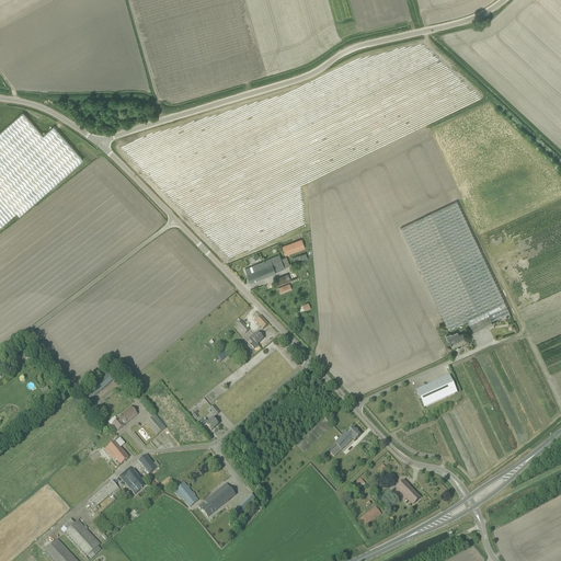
[(20,216),(83,160),(54,127),(43,136),(23,113),(0,133),(0,194),(16,213),(20,216)]
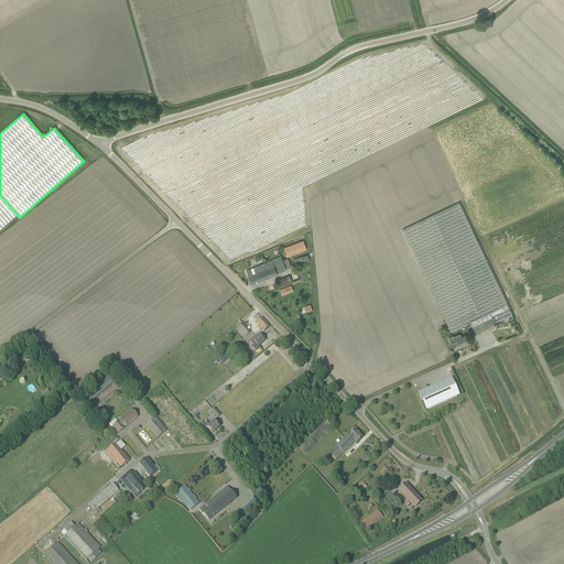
[(0,228),(17,214),(0,195),(0,228)]
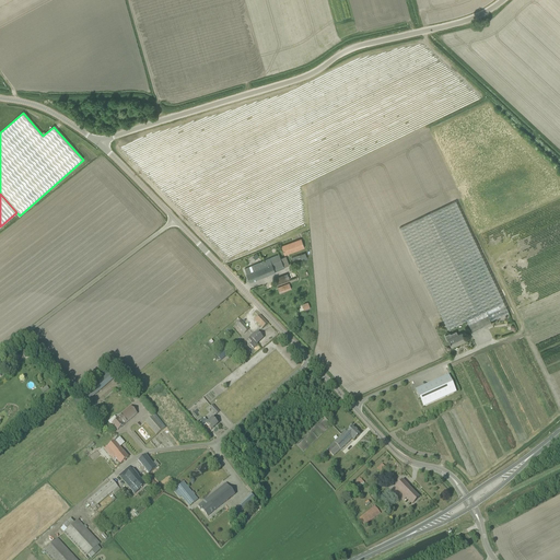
[(467,321),(468,325),(488,316),(491,321),(509,312),(456,201),(399,229),(447,329),(467,321)]
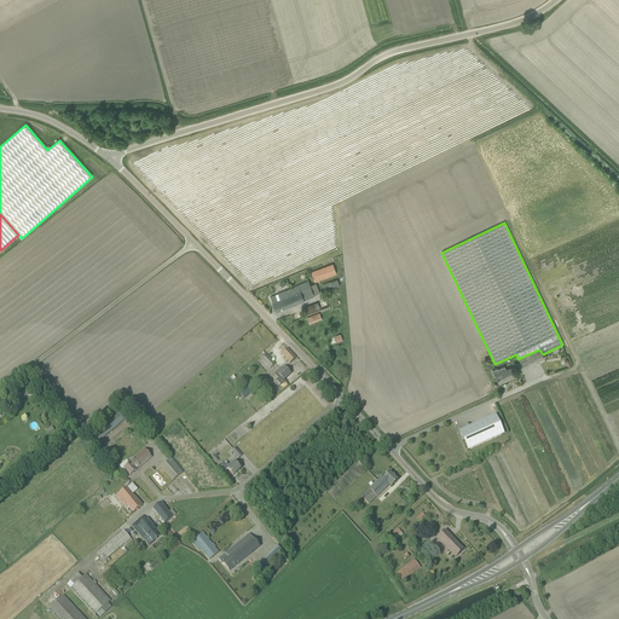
[(311,273),(312,276),(314,282),(336,273),(333,265),(311,273)]
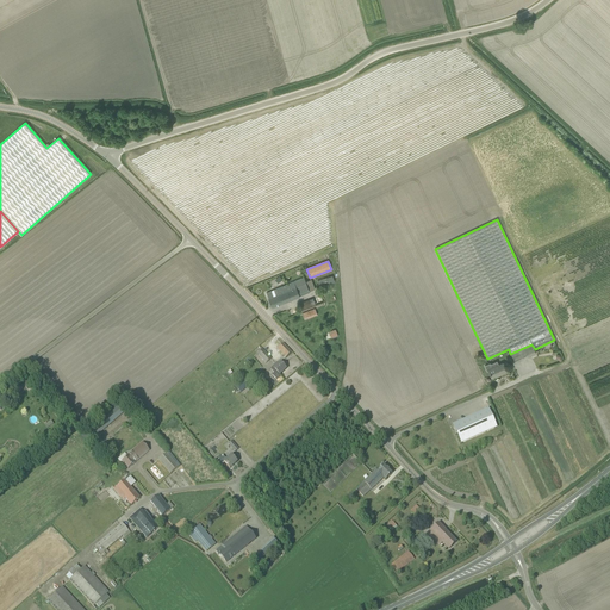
[(332,275),(317,280),(319,286),(334,281),(332,275)]
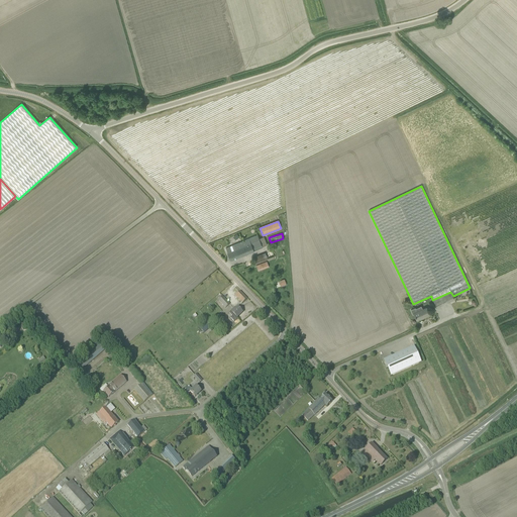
[(230,261),(244,254),(263,247),(257,235),(226,248),(230,261)]
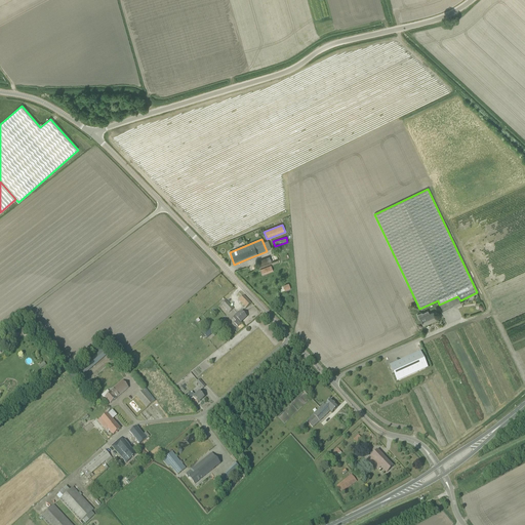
[(270,256),(257,261),(259,268),(272,263),(270,256)]
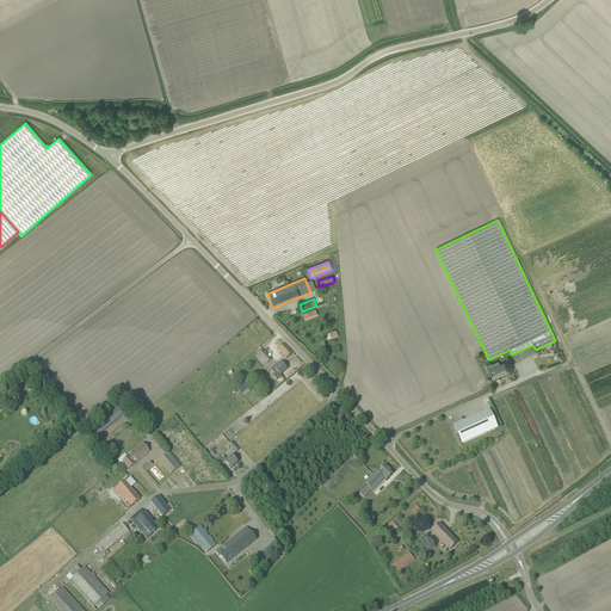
[(315,309),(302,314),(306,321),(318,316),(315,309)]
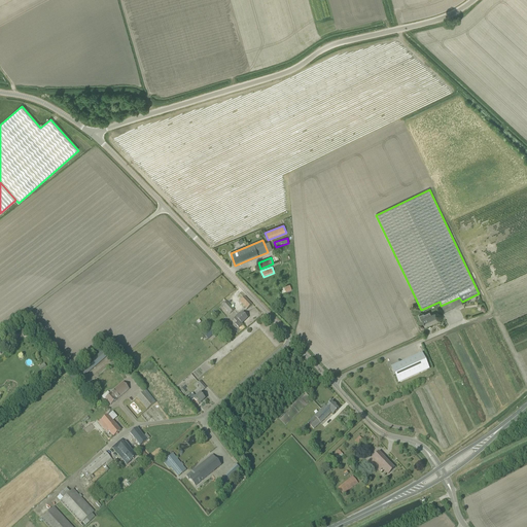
[(250,302),(245,296),(240,302),(247,309),(252,304),(250,302)]
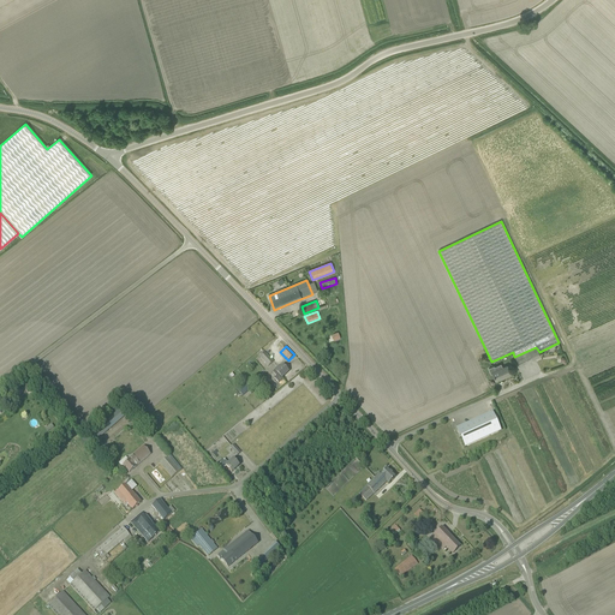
[(541,356),(539,352),(536,347),(514,357),(519,366),(541,356)]
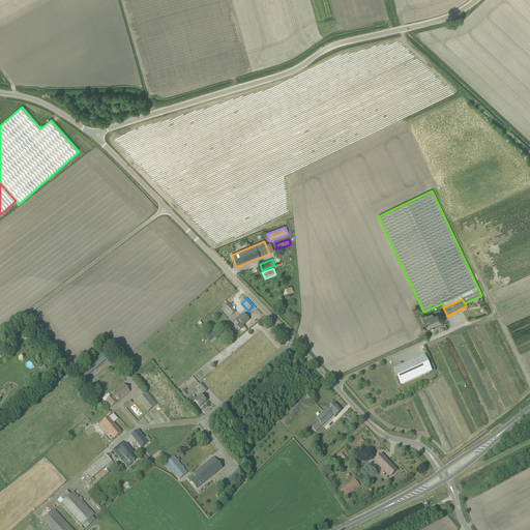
[(235,312),(231,306),(228,304),(224,307),(231,316),(235,312)]
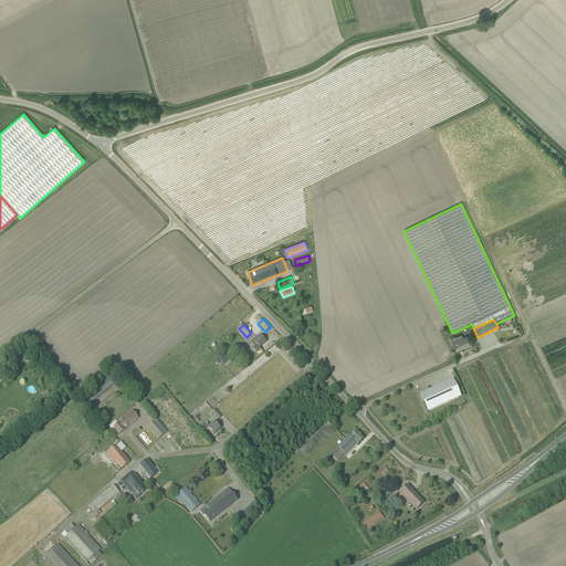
[(260,348),(260,347),(265,342),(260,336),(258,339),(257,338),(253,341),(253,342),(251,343),(254,346),(252,348),(257,353),(260,348)]
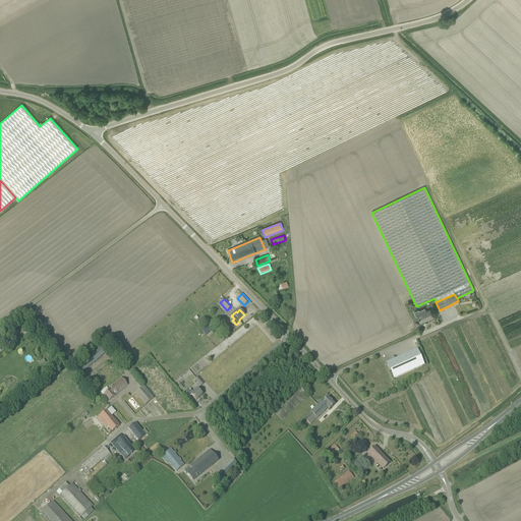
[(429,310),(426,311),(421,313),(419,310),(418,310),(414,312),(416,316),(417,316),(420,323),(426,320),(426,321),(432,317),(429,310)]
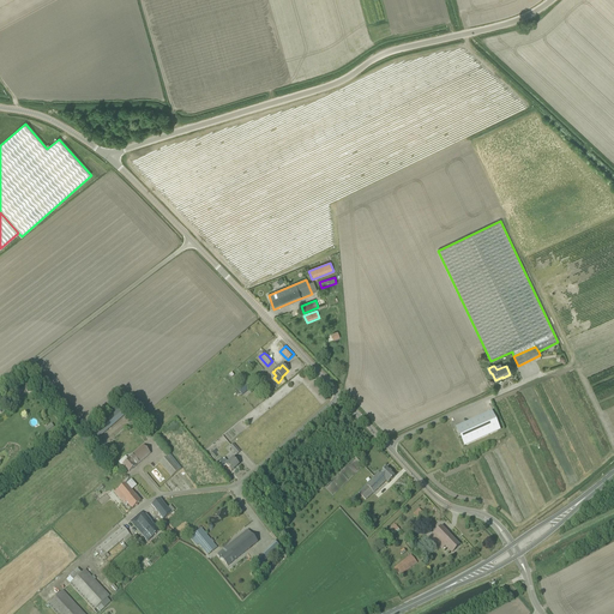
[(17,389),(19,395),(29,390),(26,385),(17,389)]
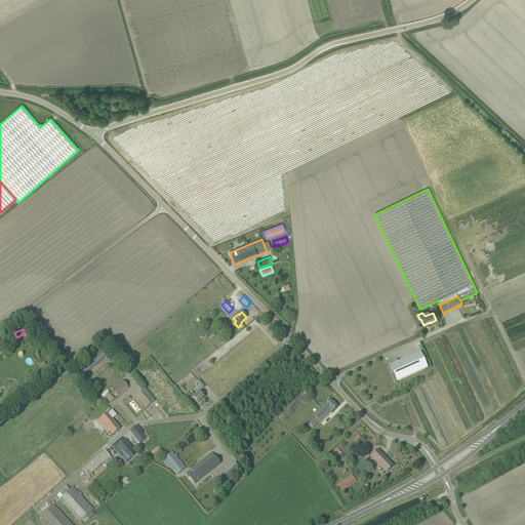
[(209,329),(203,334),(207,338),(213,333),(209,329)]
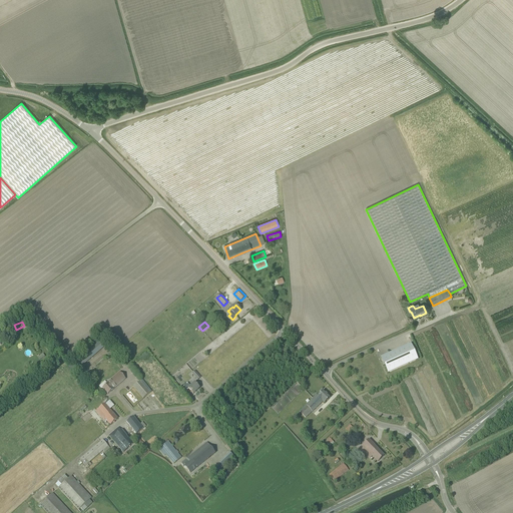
[(76,371),(107,344),(102,338),(71,365),(76,371)]
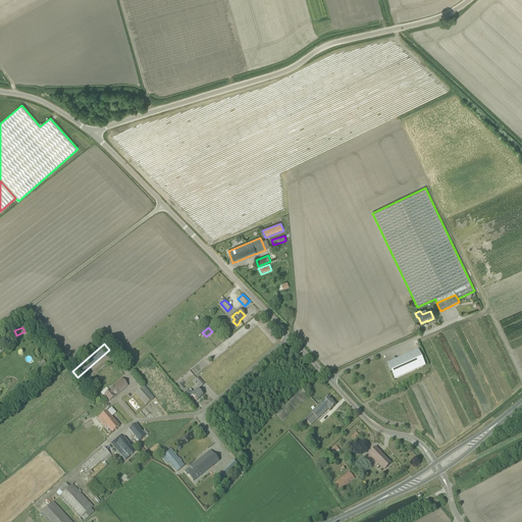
[(419,368),(412,354),(388,364),(396,378),(419,368)]
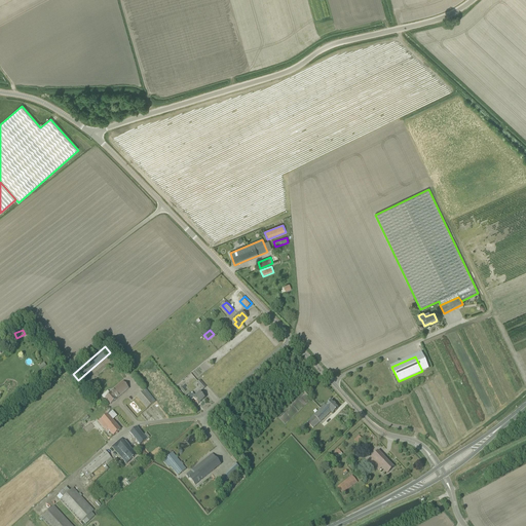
[(203,389),(205,387),(199,380),(197,383),(203,389)]
